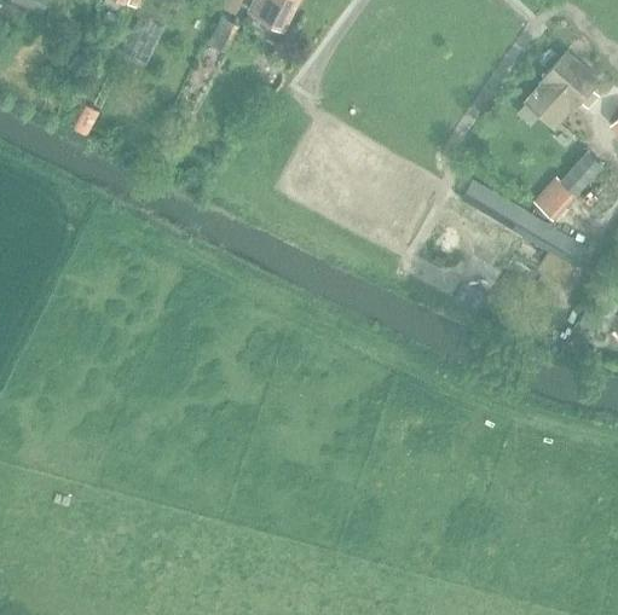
[(224,0),(221,6),(236,13),(241,0),(224,0)]
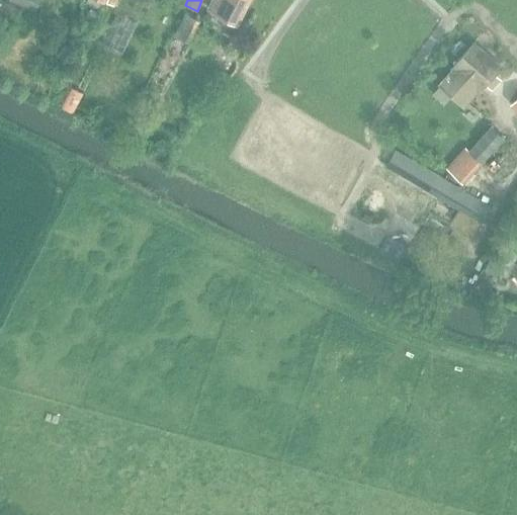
[(212,0),(243,14),(249,0),(212,0)]
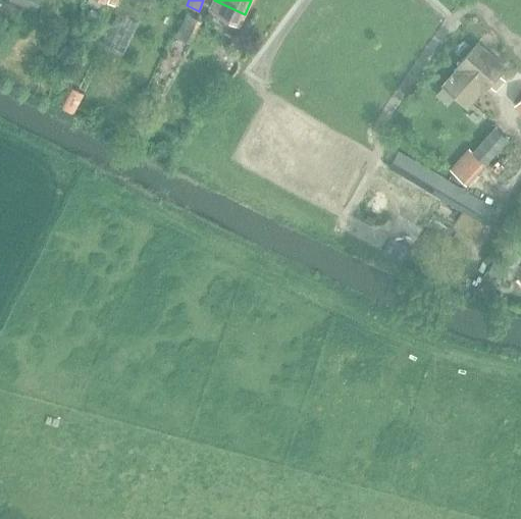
[(440,86),(467,109),(503,69),(476,46),(440,86)]
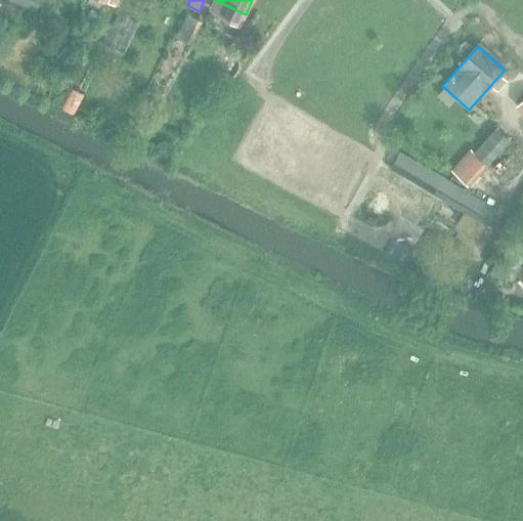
[(449,172),(468,187),(510,141),(495,129),(474,154),(469,150),(449,172)]
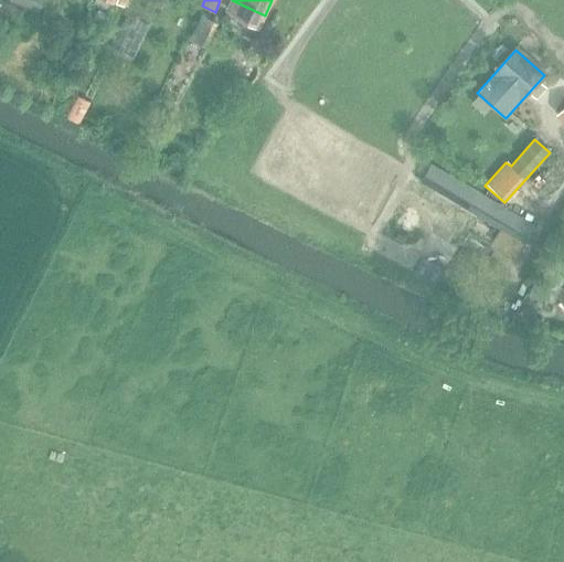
[(421,182),(524,243),(533,228),(429,167),(421,182)]
